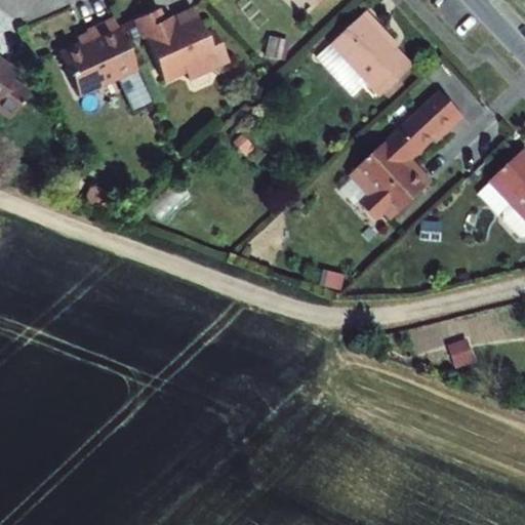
[(226,62),(212,32),(203,36),(192,10),(173,18),(175,22),(163,28),(155,10),(132,21),(159,77),(166,80),(183,73),(186,79),(226,62)]
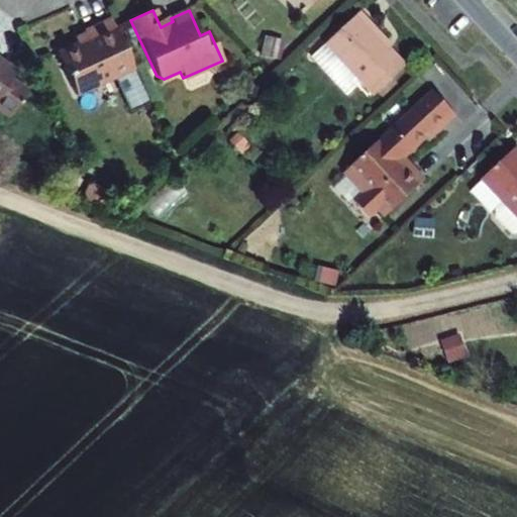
[(359,13),(326,44),(360,81),(374,95),(377,92),(392,78),(405,66),(385,43),(387,41),(359,13)]
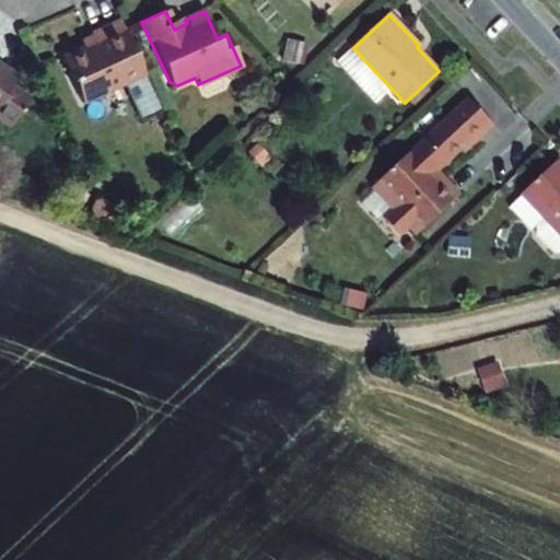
[(142,74),(117,21),(90,33),(93,43),(59,58),(80,103),(142,74)]
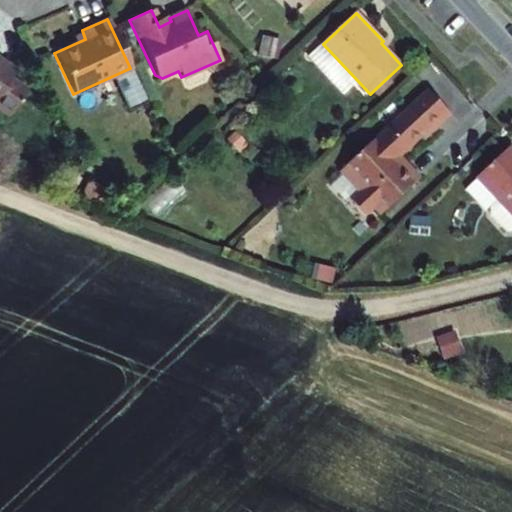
[(342,94),(357,80),(323,44),(308,58),(342,94)]
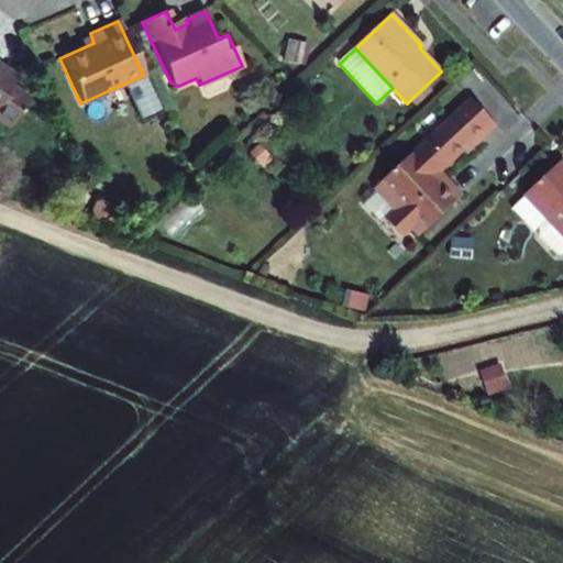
[(0,116),(10,123),(25,101),(7,87),(9,85),(8,79),(11,75),(0,66),(0,116)]
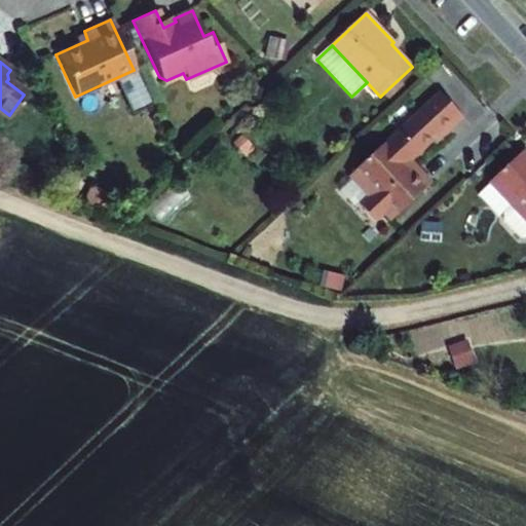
[(388,100),(405,85),(399,79),(383,94),(388,100)]
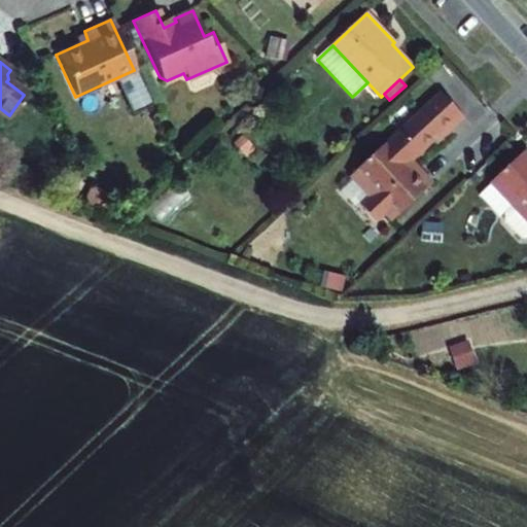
[(437,142),(464,117),(440,93),(350,177),(370,199),(361,207),(377,223),(385,215),(392,222),(432,184),(420,171),(416,174),(407,165),(434,139),(437,142)]
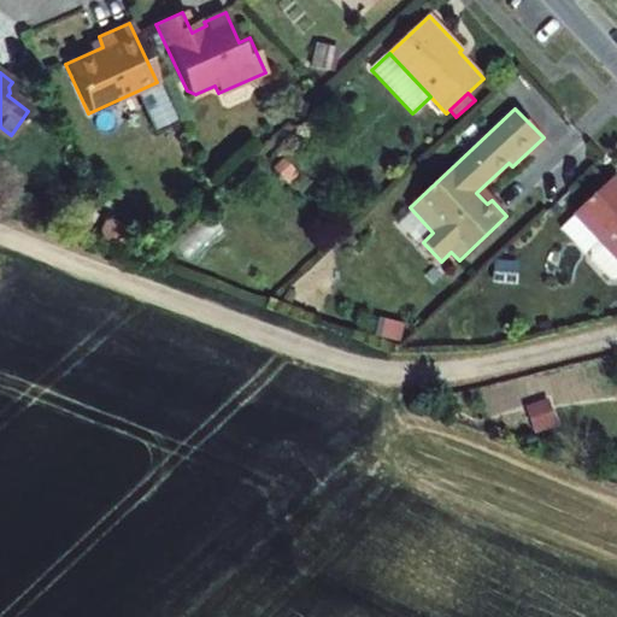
[(283,181),(295,170),(282,157),(271,168),(283,181)]
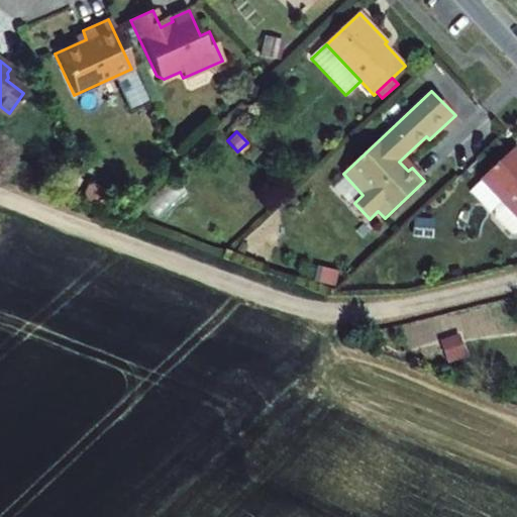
[(516,233),(516,149),(515,147),(482,179),(505,204),(496,212),(496,217),(512,233),(516,234),(516,233)]
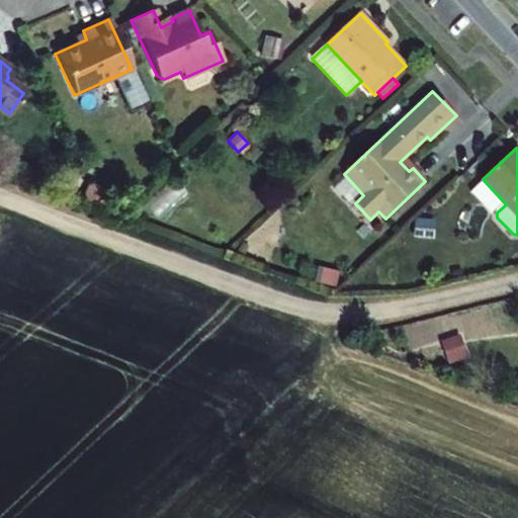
[(81,197),(98,204),(104,191),(86,183),(81,197)]
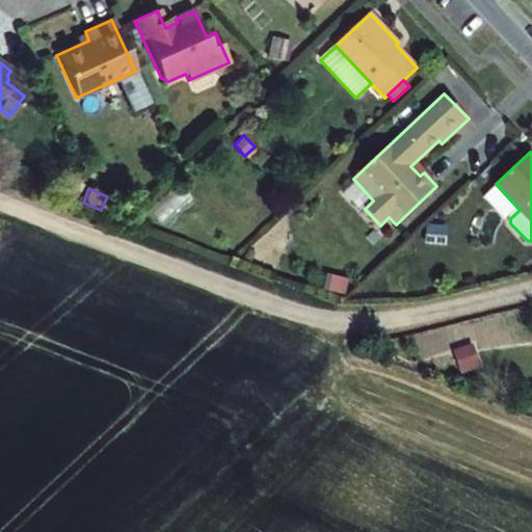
[(445,244),(446,229),(427,227),(426,242),(445,244)]
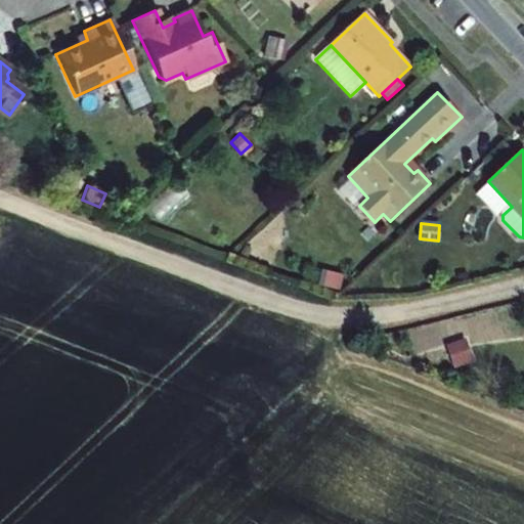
[(471,361),(463,341),(447,346),(455,367),(471,361)]
